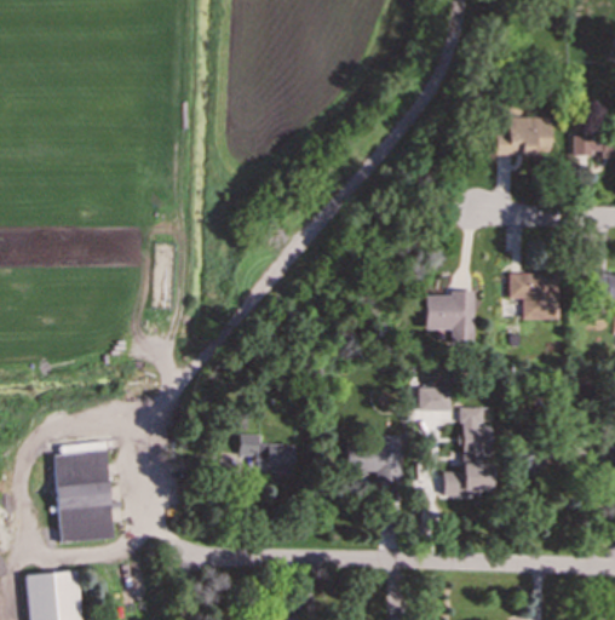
[(551,149),(551,116),(507,116),(507,127),(495,127),(494,154),(536,155),(536,149),(551,149)]
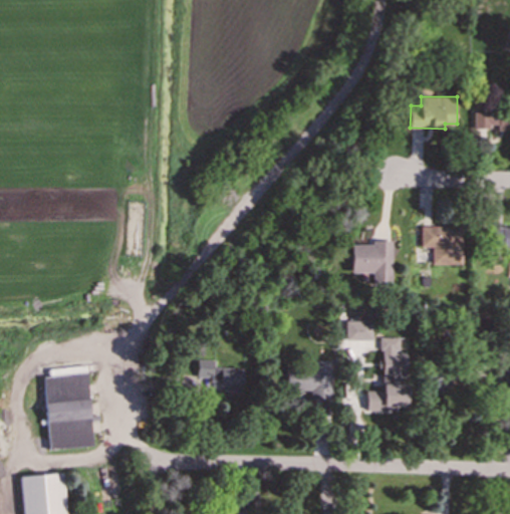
[(474,129),(490,127),(490,124),(499,124),(499,130),(509,129),(509,105),(473,107),(474,129)]
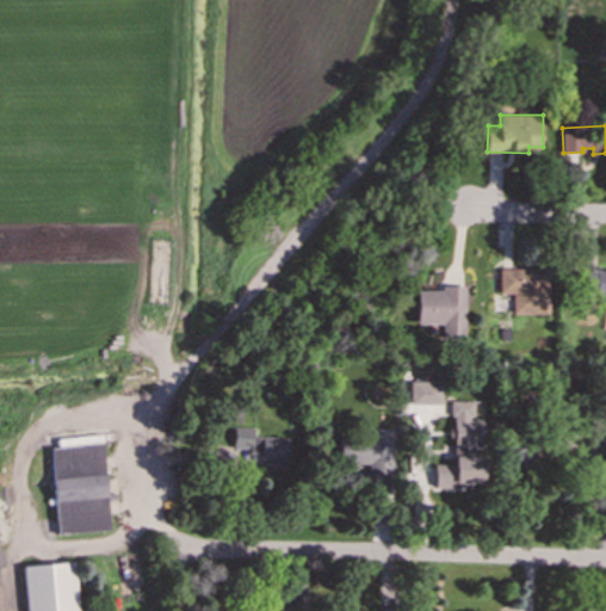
[(515,313),(551,314),(551,270),(504,269),(502,292),(515,294),(515,313)]
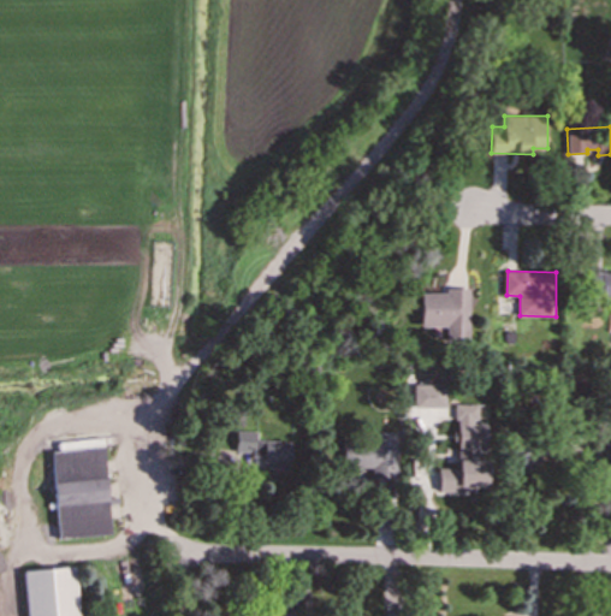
[(610,272),(594,272),(594,297),(610,297),(610,272)]
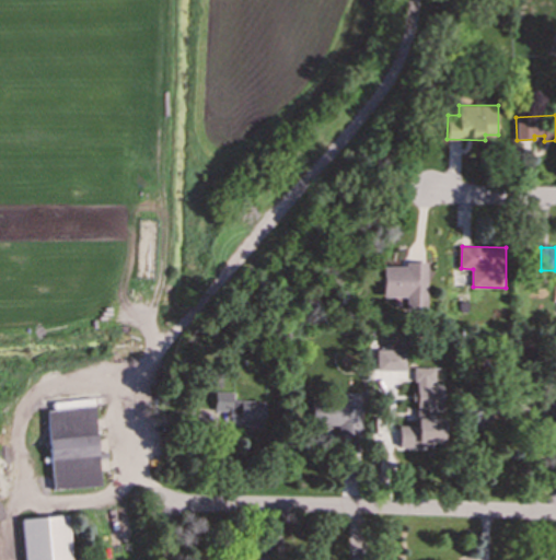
[(385,296),(407,296),(408,307),(430,306),(430,261),(407,261),(407,266),(385,266),(385,296)]
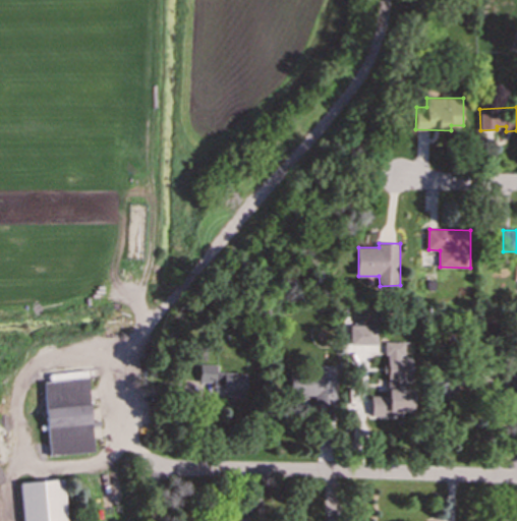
[(380,325),(352,325),(352,344),(380,345),(380,325)]
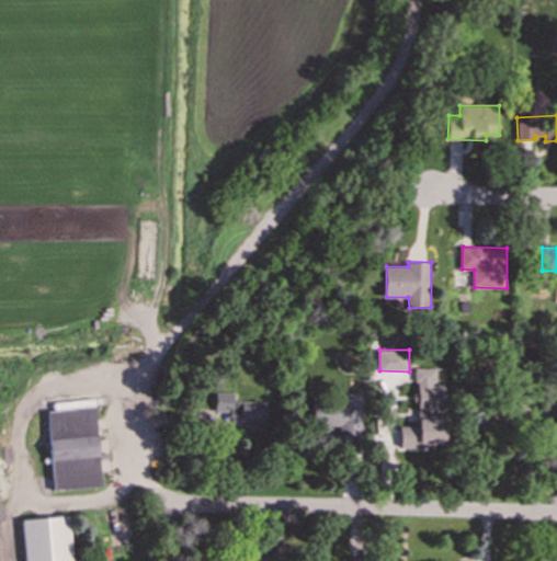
[(402,447),(446,447),(447,384),(439,384),(439,368),(420,368),(419,426),(402,426),(402,447)]
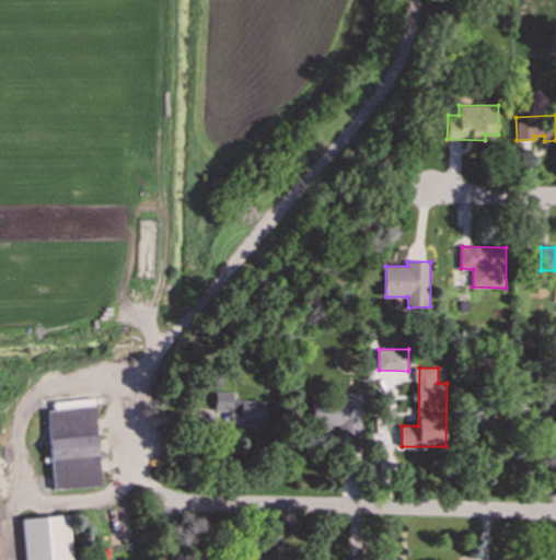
[(267,427),(268,401),(236,400),(238,393),(217,392),(216,412),(232,413),(232,426),(267,427)]
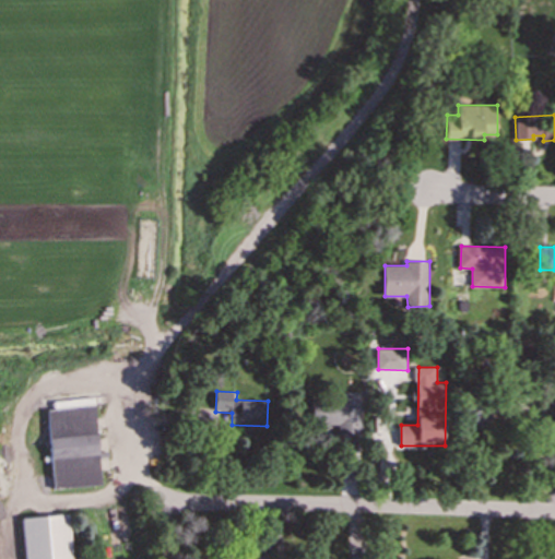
[(342,400),(316,400),(315,424),(342,424),(342,432),(364,433),(365,392),(342,392),(342,400)]
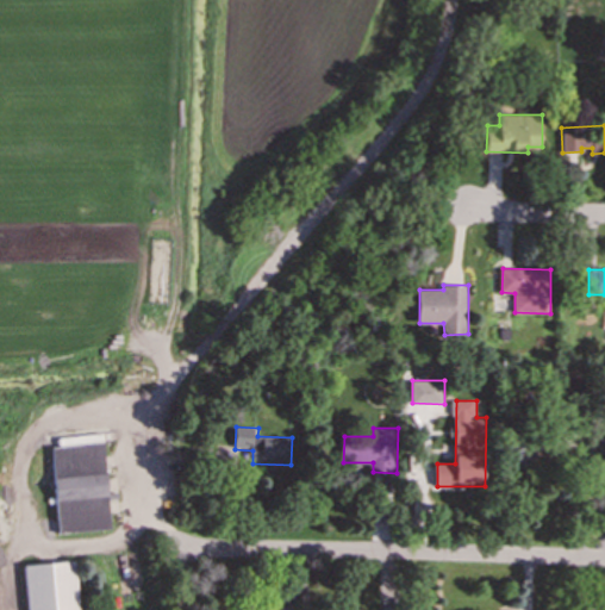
[(112,529),(106,434),(62,437),(63,447),(55,447),(60,533),(112,529)]
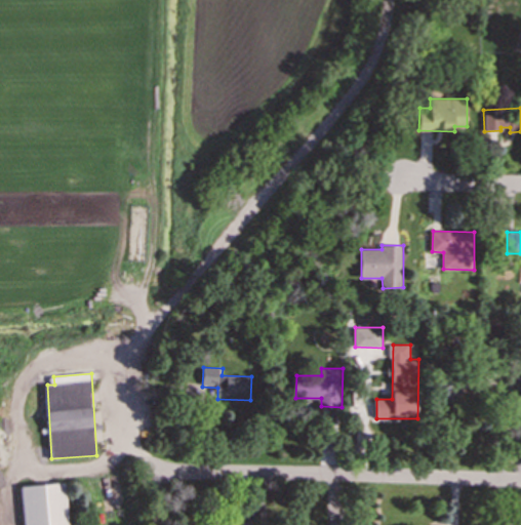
[(25,485),(27,524),(70,524),(68,483),(25,485)]
